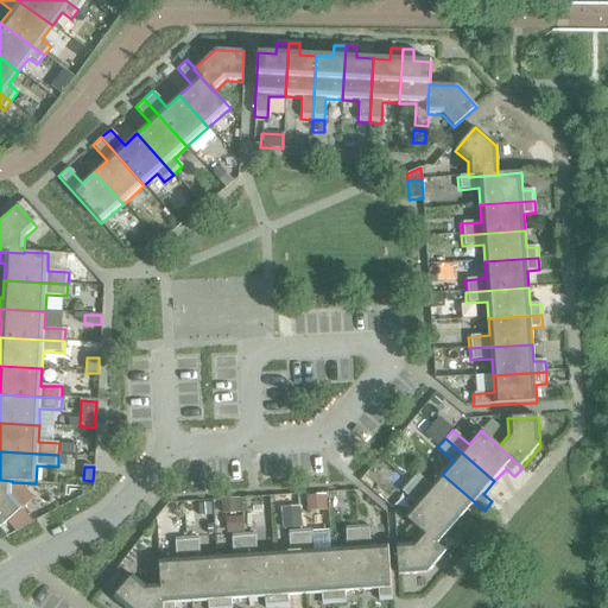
[(416,473),(407,481),(456,524),(468,512),(476,519),(485,511),(442,474),(431,487),(416,473)]
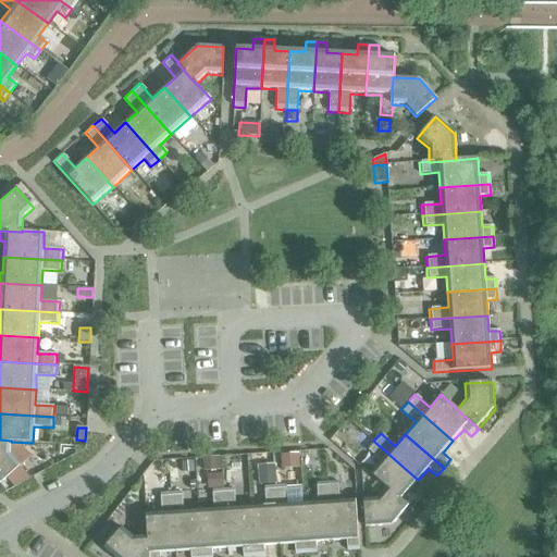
[(0,484),(2,482),(7,479),(14,487),(31,479),(20,467),(10,455),(11,442),(11,441),(0,440),(0,484)]
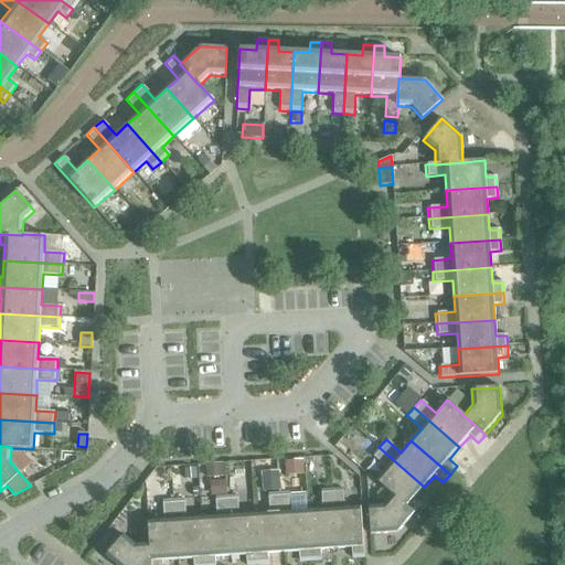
[(375,481),(393,496),(414,514),(422,505),(414,499),(424,487),(379,447),(372,456),(386,468),(375,481)]
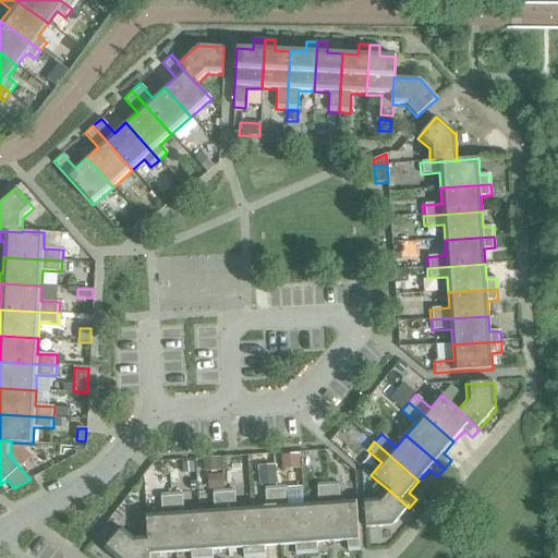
[(299,455),(280,456),(281,470),(300,469),(299,455)]
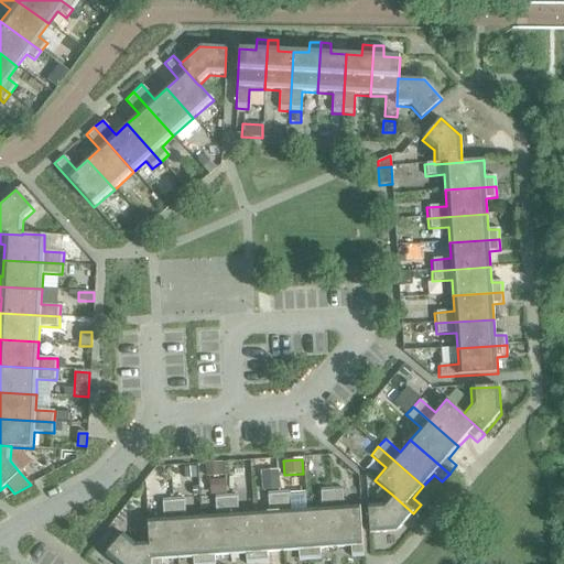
[(206,464),(207,475),(223,474),(221,463),(206,464)]
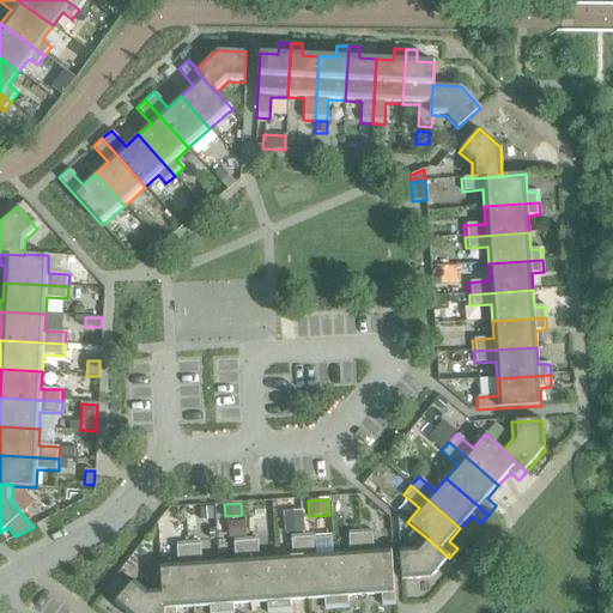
[(212,508),(200,509),(201,521),(213,520),(212,508)]
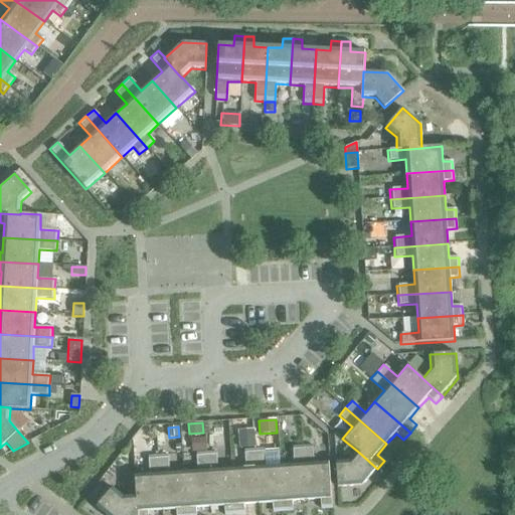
[(204,438),(191,439),(192,453),(205,452),(204,438)]
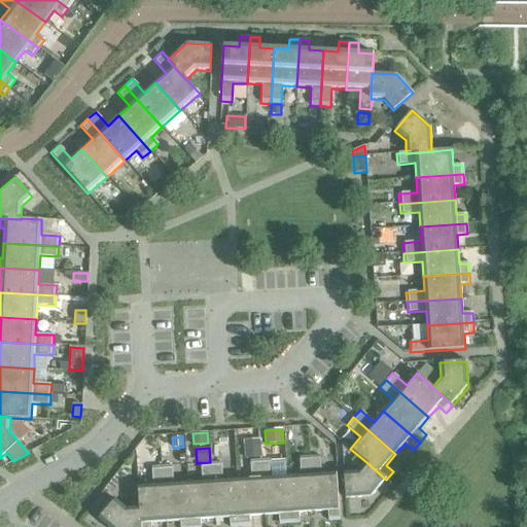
[(319,456),(310,457),(313,513),(328,512),(328,521),(340,521),(337,473),(321,475),(319,456)]
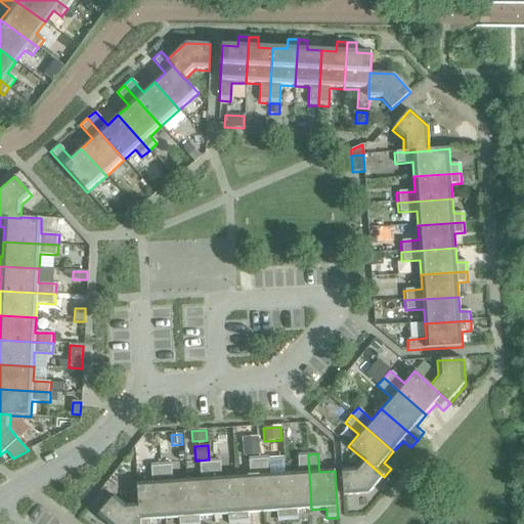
[(299,474),(285,474),(288,521),(298,520),(297,511),(311,510),(308,454),(298,454),(299,474)]
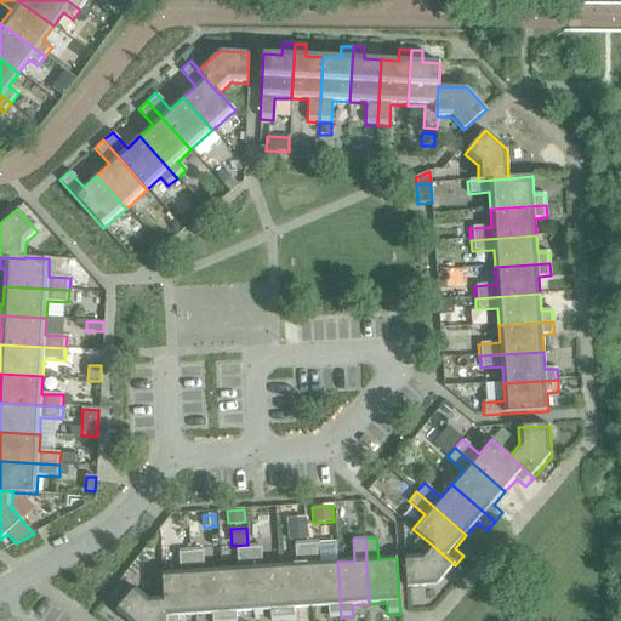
[(319,541),(307,542),(311,608),(329,607),(329,619),(341,617),(337,562),(320,563),(319,541)]
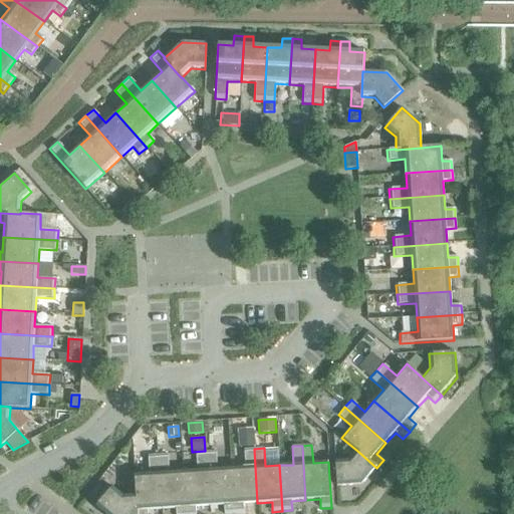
[(245,468),(231,469),(234,513),(236,513),(244,513),(243,504),(257,503),(254,449),(244,450),(245,468)]
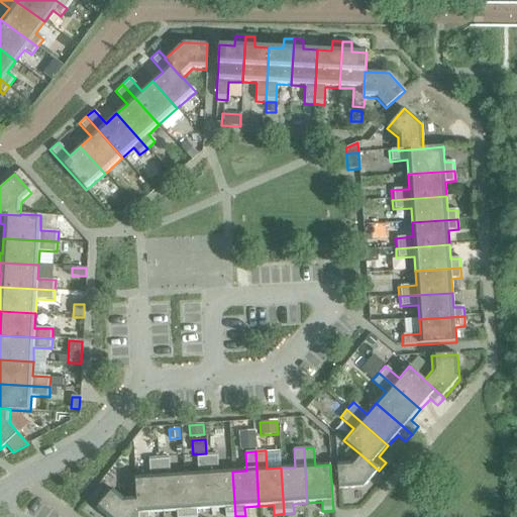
[(359,453),(350,463),(337,464),(338,490),(364,488),(379,471),(359,453)]
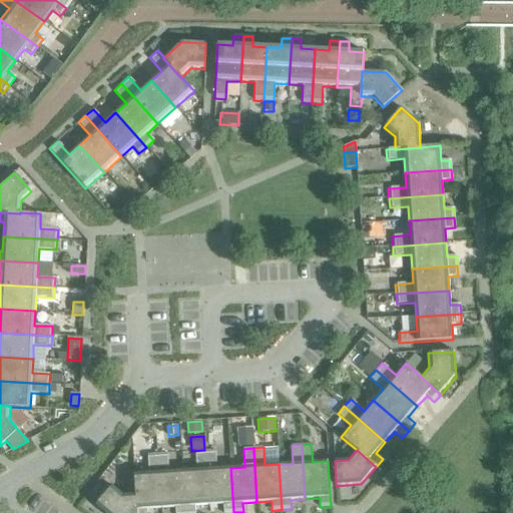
[(196,470),(182,471),(184,512),(195,512),(195,506),(208,505),(205,451),(195,452),(196,470)]
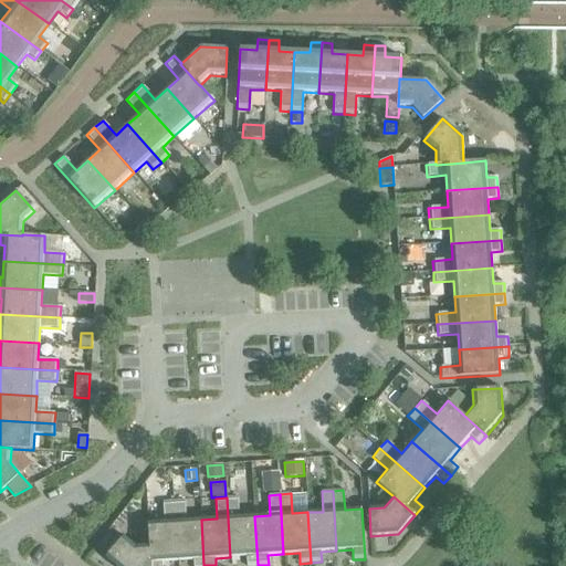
[(238,498),(227,498),(230,557),(247,556),(247,565),(258,565),(254,516),(239,517),(238,498)]
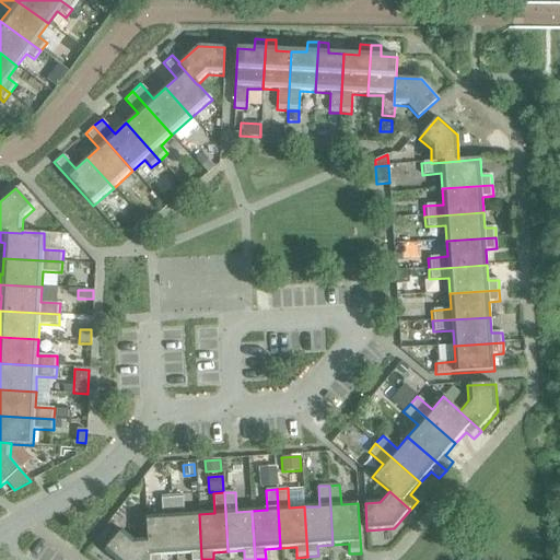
[(146,517),(148,539),(149,539),(149,559),(160,559),(161,556),(176,555),(172,496),(161,497),(162,516),(146,517)]
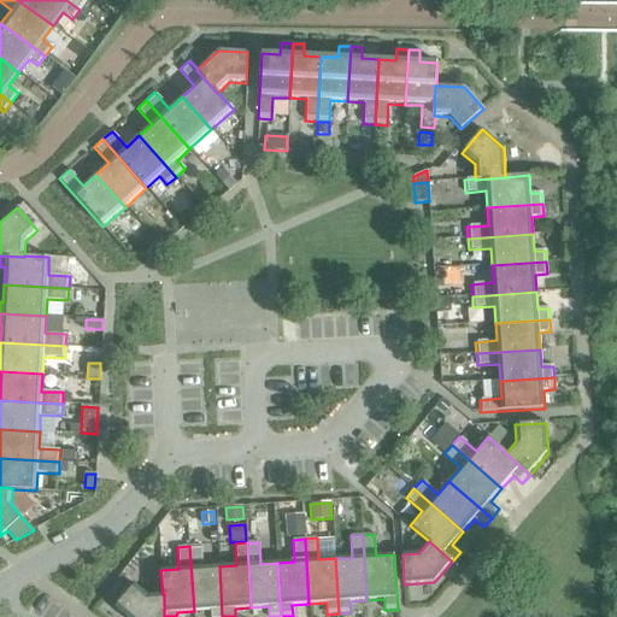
[(201,546),(189,546),(194,611),(211,610),(211,616),(222,616),(219,566),(203,568),(201,546)]
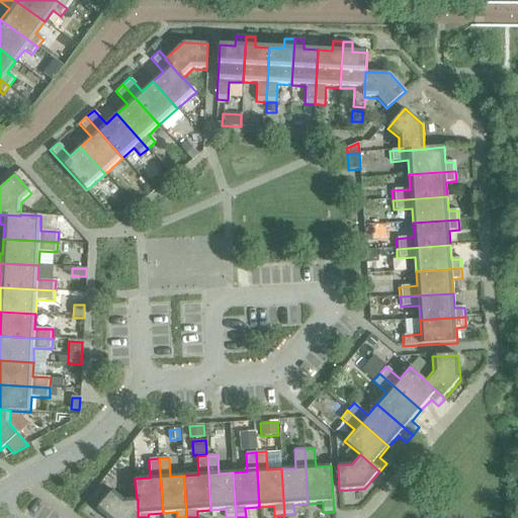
[(138,517),(138,499),(137,499),(123,500),(113,491),(96,510),(105,517),(138,517)]
